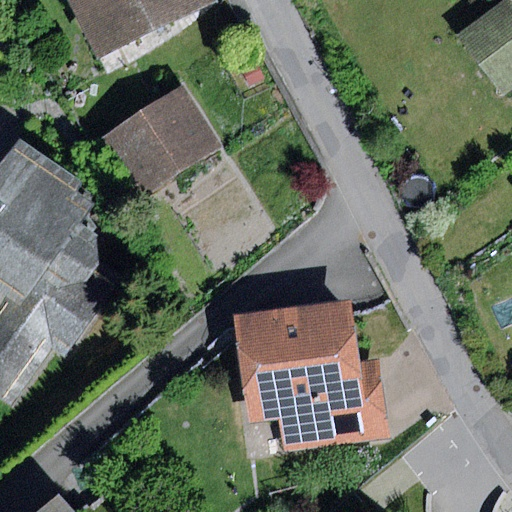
[(70,0),(98,56),(215,0),(70,0)]
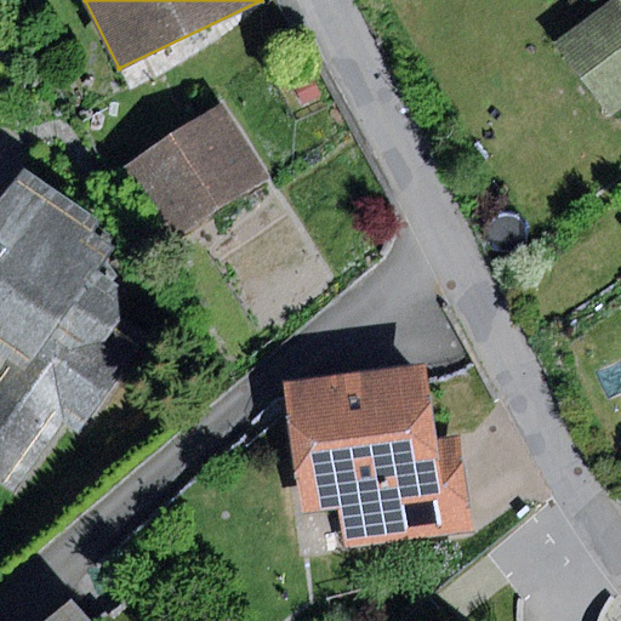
[(620,0),(613,0),(556,43),(611,118),(620,110),(620,0)]
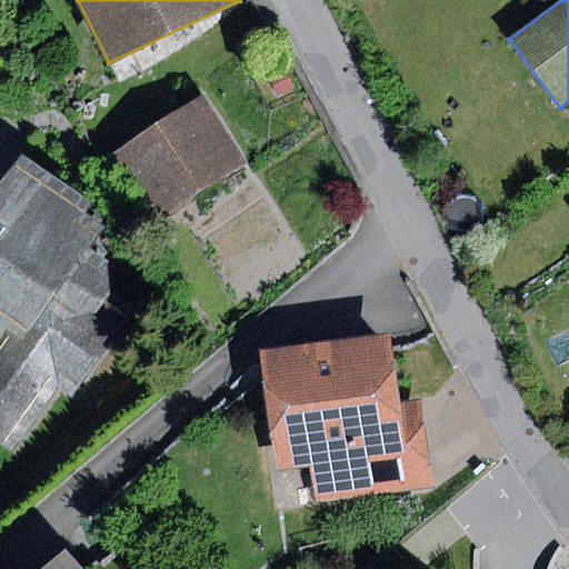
[(205,99),(116,156),(158,220),(246,163),(205,99)]
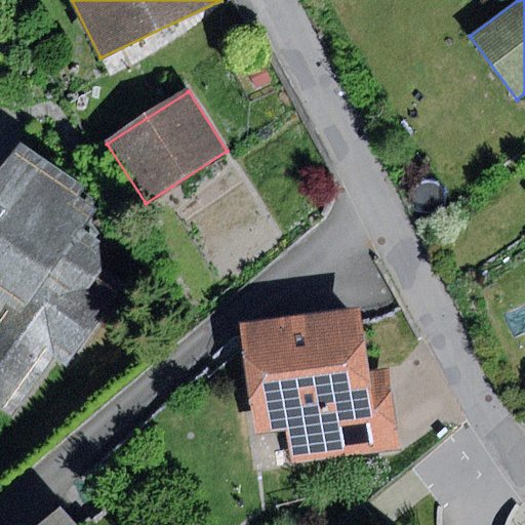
[(90,189),(21,142),(0,171),(0,408),(12,417),(53,358),(67,367),(124,284),(104,270),(102,242),(86,232),(101,210),(83,199),(90,189)]
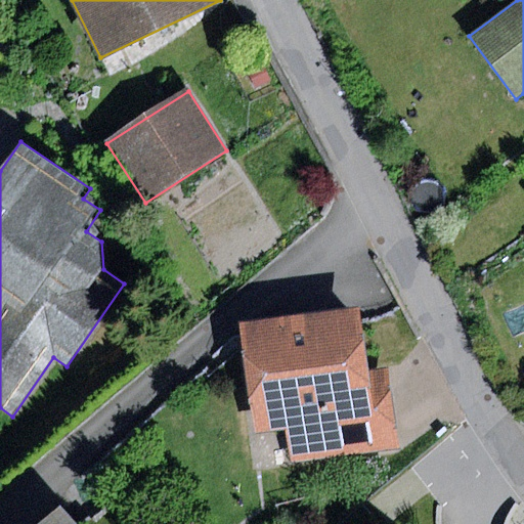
[(361,312),(246,326),(259,432),(284,429),(288,461),(399,447),(389,365),(368,368),(361,312)]
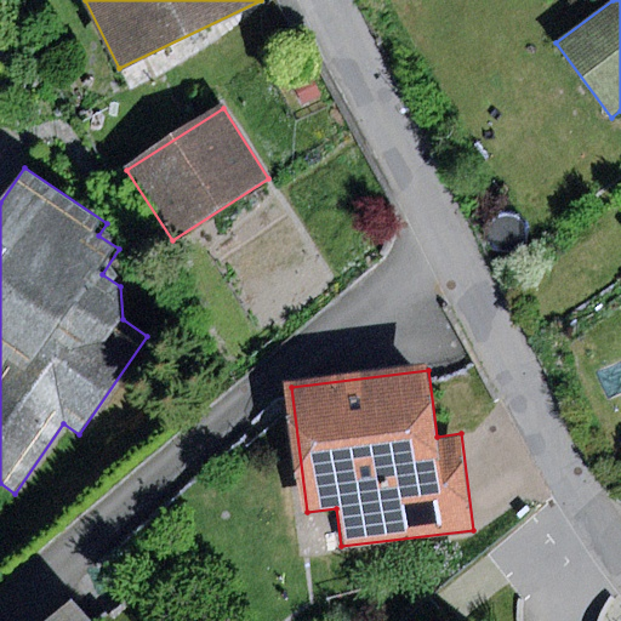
[(89,620),(74,604),(53,620),(89,620)]
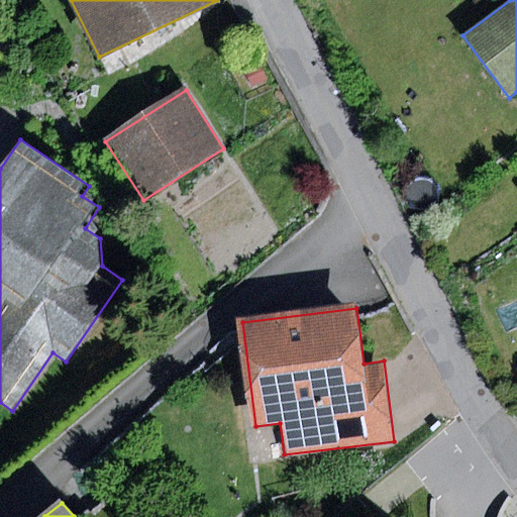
All buildings are outlined.
